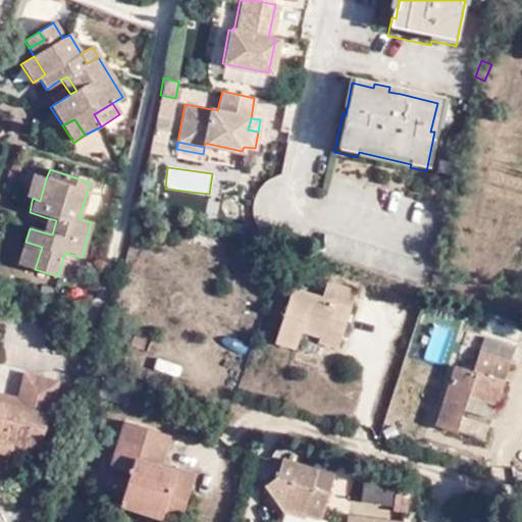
[(40,201),(46,178),(32,175),(23,198),(32,201),(33,198),(40,201)]
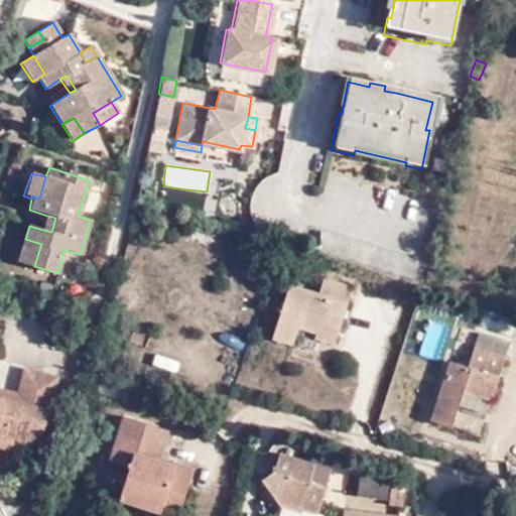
[(55,218),(47,216),(45,223),(43,230),(51,232),(55,218)]
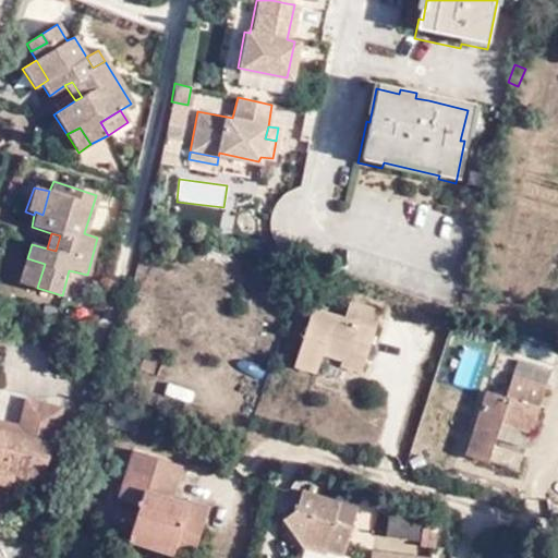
[(20,283),(37,288),(45,264),(27,258),(20,283)]
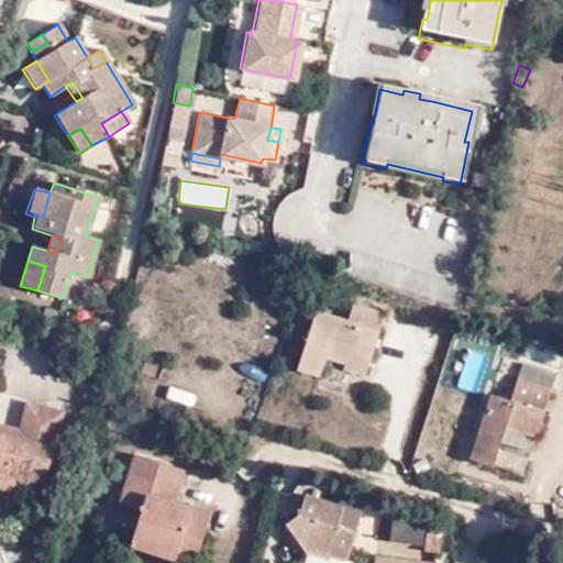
[(349,354),(370,360),(384,312),(353,302),(346,322),(316,312),(297,366),(318,374),(324,355),(346,362),(349,354)]
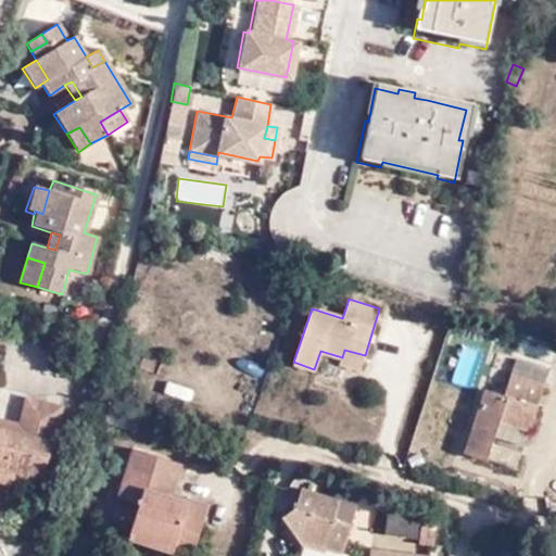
[(359,370),(365,355),(344,350),(342,357),(340,365),(359,370)]
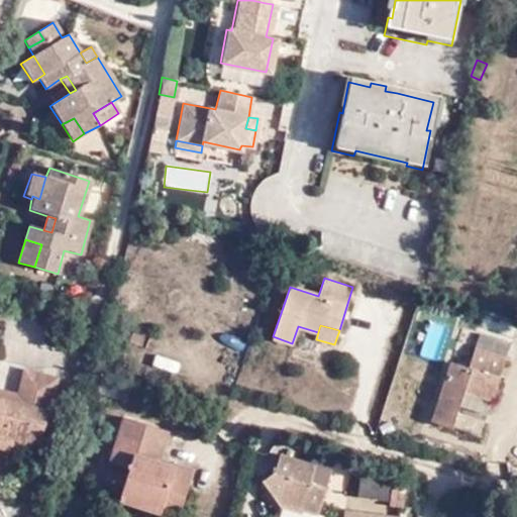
[(481,334),(477,348),(506,357),(510,344),(481,334)]
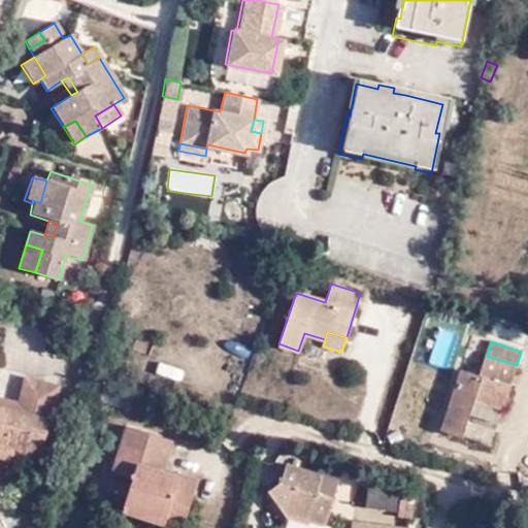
[(517,365),(487,356),(481,376),(459,371),(439,431),(460,438),(472,400),(503,409),(517,365)]
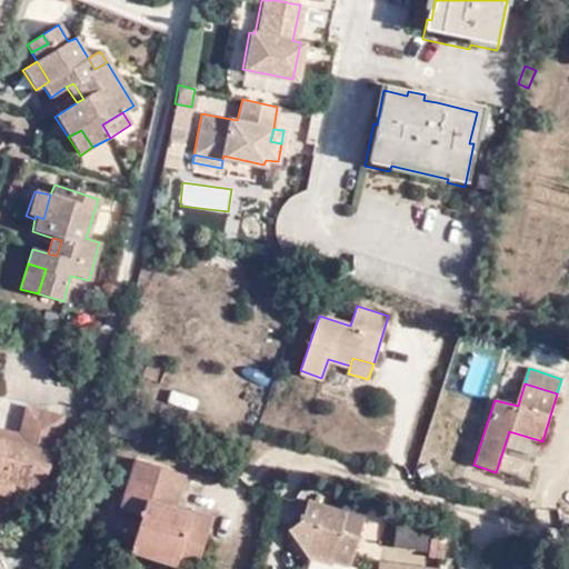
[(17,442),(0,438),(0,479),(9,481),(8,488),(10,488),(39,496),(59,416),(26,408),(20,435),(17,442)]
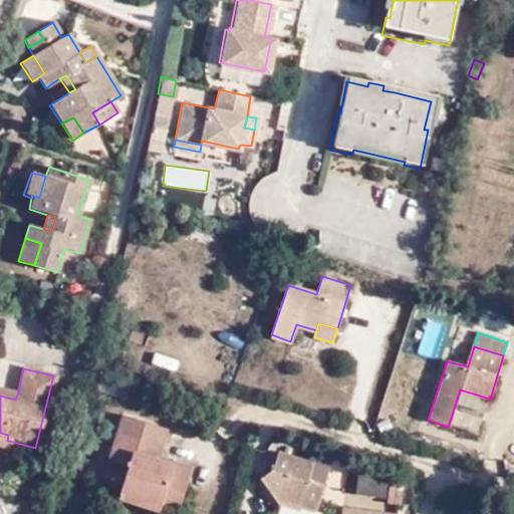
[(0,388),(0,396),(15,400),(18,393),(0,388)]
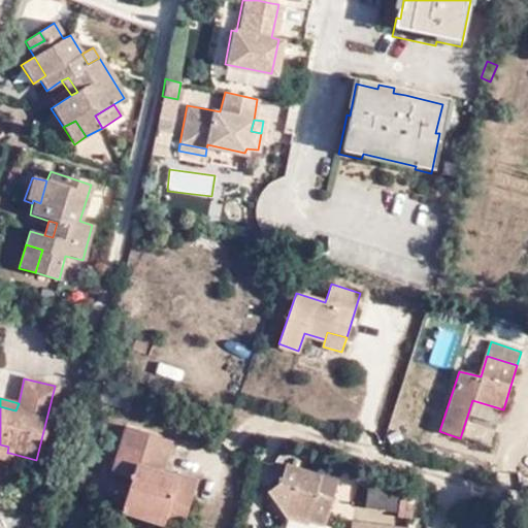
[(159,408),(144,403),(142,408),(157,414),(159,408)]
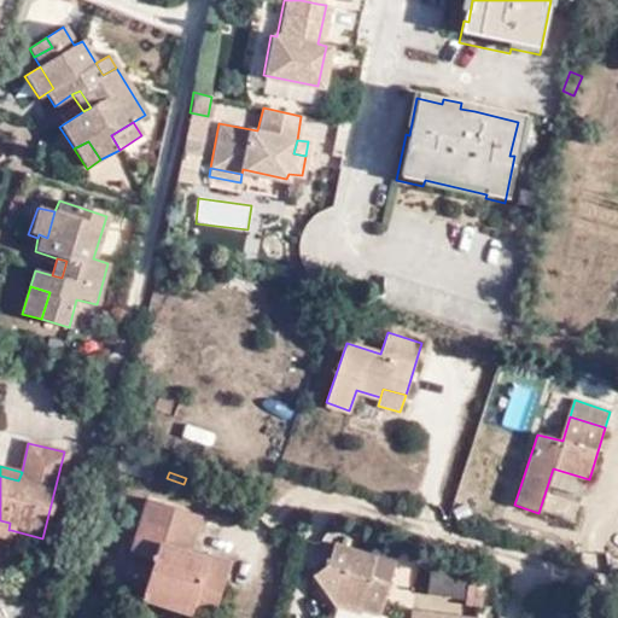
[(572,518),(583,482),(553,473),(542,509),(572,518)]
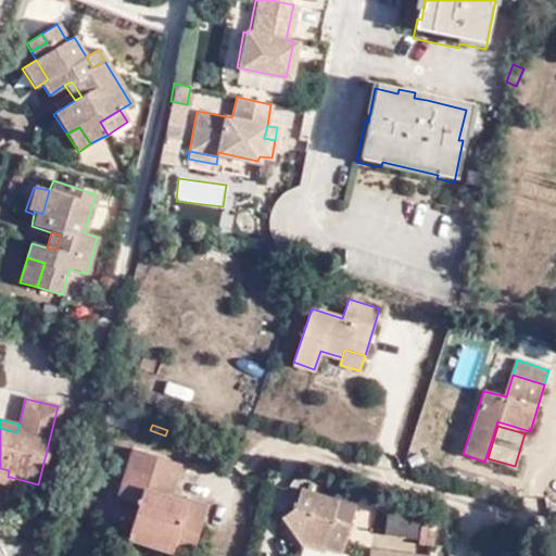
[(182,522),(188,504),(169,498),(179,468),(131,454),(116,501),(137,508),(127,535),(172,550),(173,546),(191,552),(199,529),(182,522)]
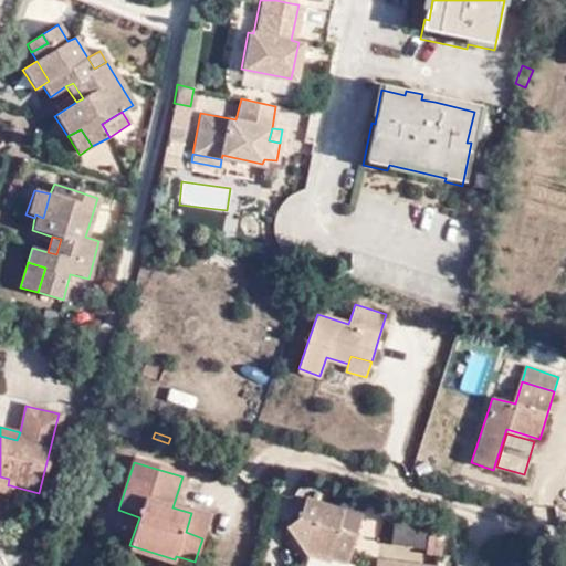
[(0,490),(9,492),(10,485),(8,485),(9,479),(0,477),(0,490)]
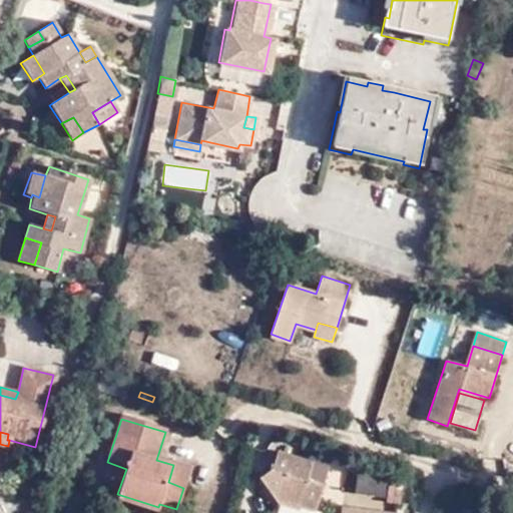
[(261,480),(280,508),(283,503),(301,509),(314,512),(316,512),(329,470),(279,455),(273,471),(261,480)]
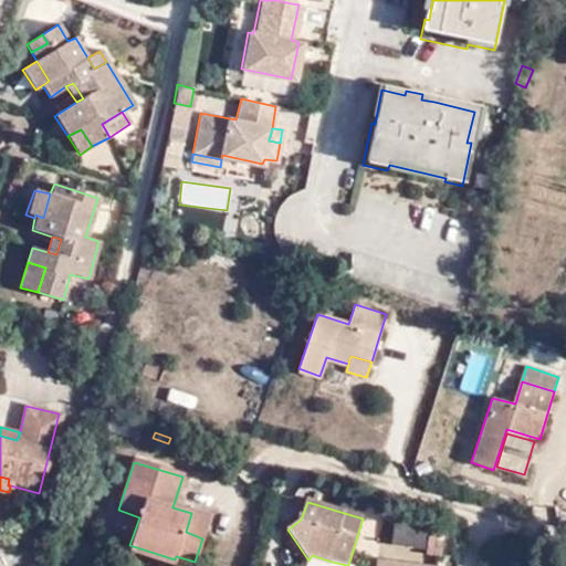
[(209,519),(191,513),(186,532),(202,538),(209,519)]
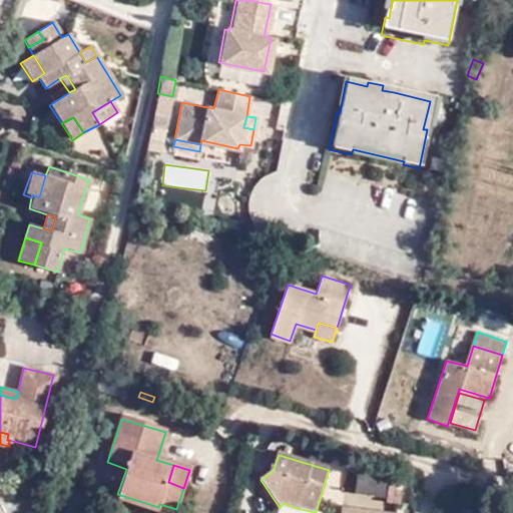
[(158,507),(117,494),(116,500),(156,512),(175,512),(176,509),(159,504),(158,507)]
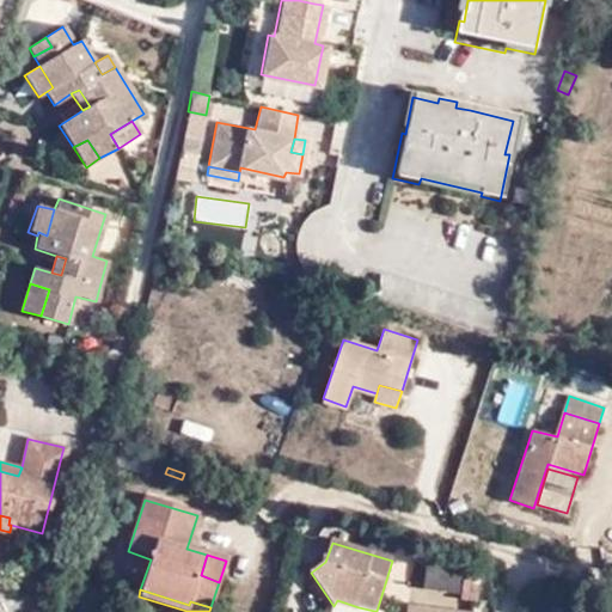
[(337,600),(334,606),(354,611),(356,611),(359,607),(337,600)]
